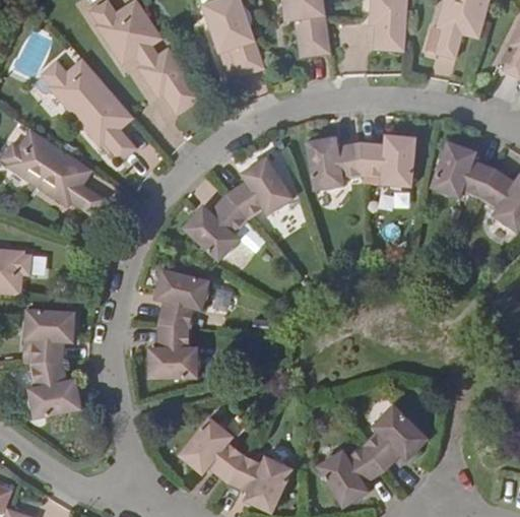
[(266,71),(241,0),(211,0),(212,3),(202,7),(209,30),(213,29),(215,36),(211,37),(219,58),(231,55),(241,81),(266,71)]
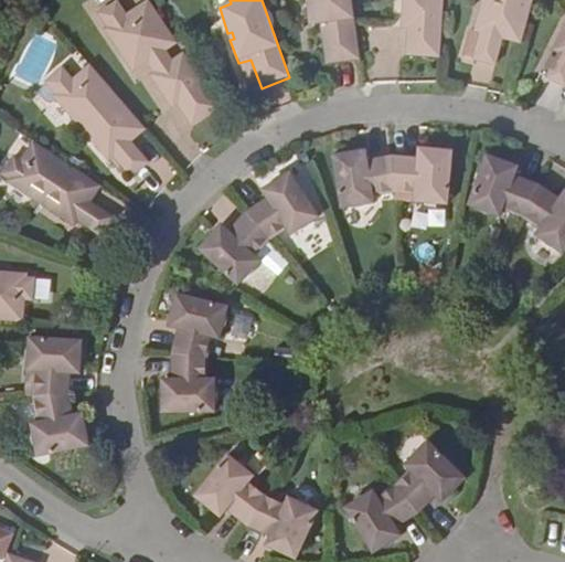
[(305,0),(308,28),(319,27),(324,67),(359,62),(350,0),(305,0)]
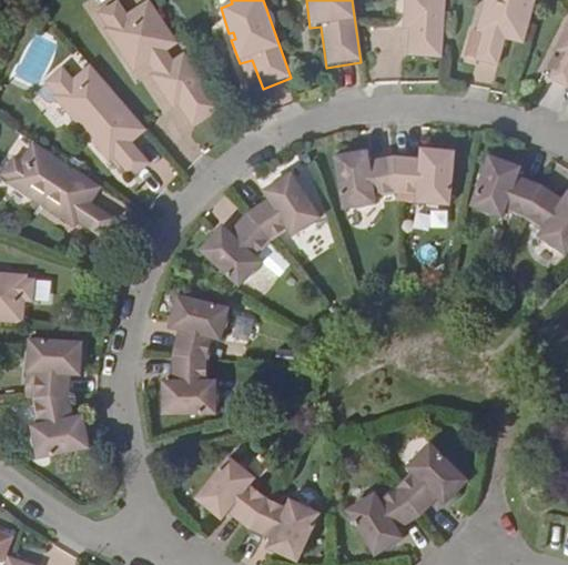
[(407,54),(442,57),(444,0),(404,0),(403,28),(409,28),(407,54)]
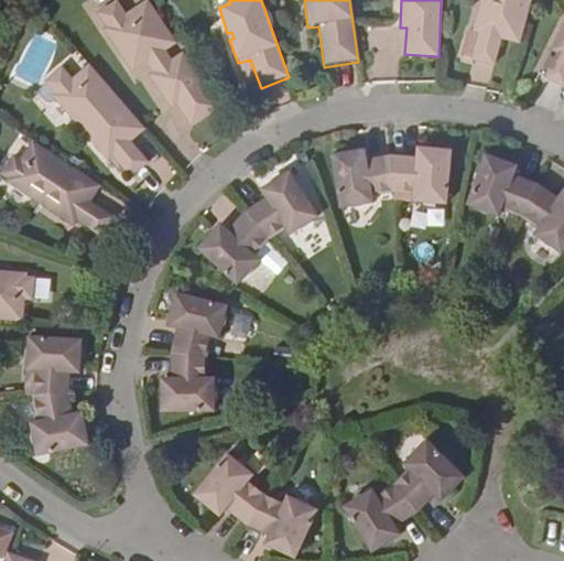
[(478,0),(470,31),(475,32),(483,2),(491,4),(494,0),(478,0)]
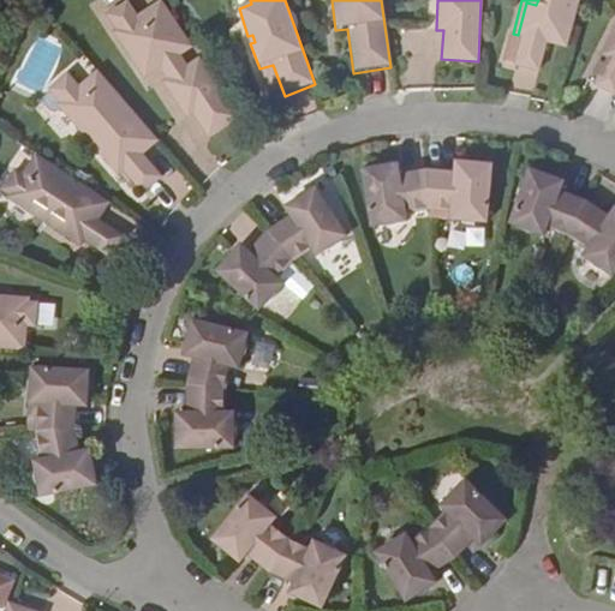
[(547,42),(565,47),(577,0),(538,0),(536,5),(526,3),(518,35),(521,36),(515,64),(538,70),(547,42)]
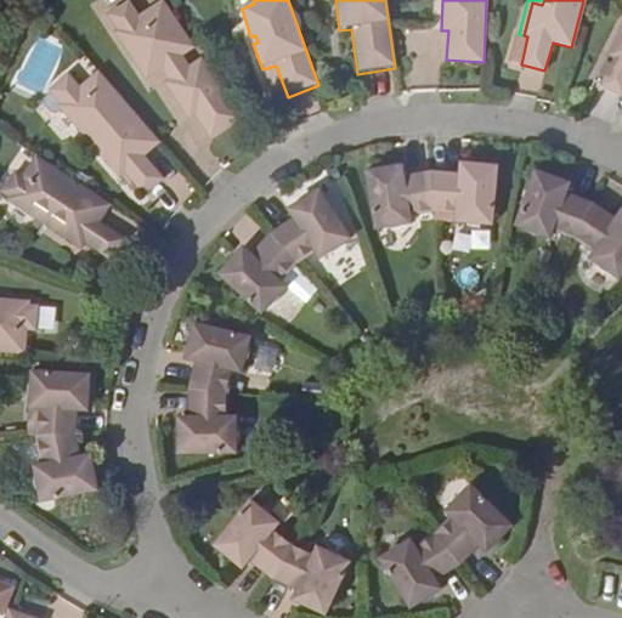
[(193,44),(165,3),(140,20),(129,4),(111,17),(120,32),(117,35),(147,81),(164,71),(173,81),(168,86),(191,120),(196,117),(213,141),(244,120),(203,60),(207,56),(208,54),(208,50),(207,46),(204,45),(202,41),(198,41),(193,44)]
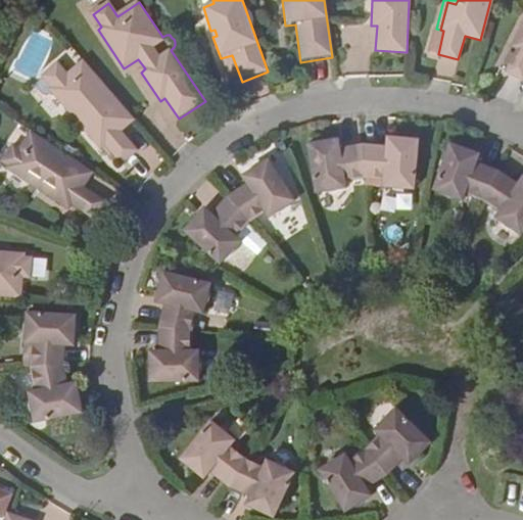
[(522,13),(509,44),(511,46),(522,20),(522,13)]
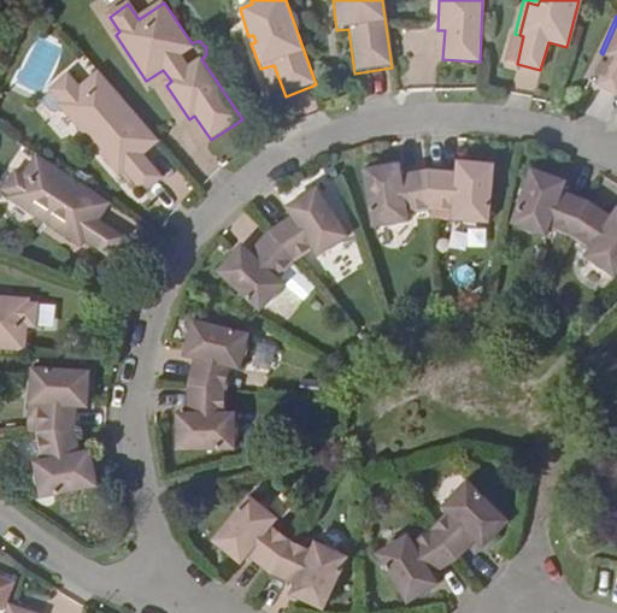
[(616,92),(616,24),(603,54),(607,57),(594,82),(616,93),(616,92)]
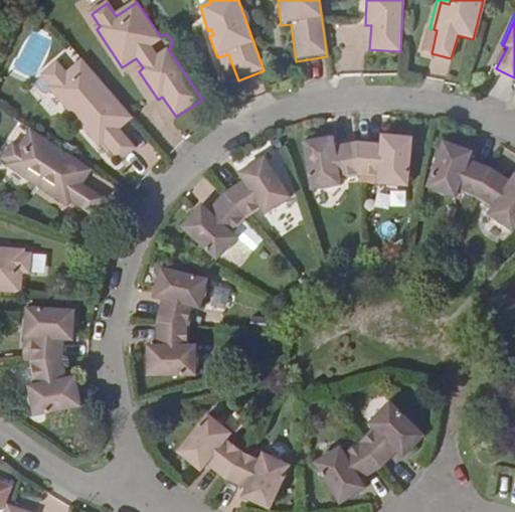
[(131,115),(80,56),(65,70),(56,59),(40,72),(41,75),(41,76),(74,118),(84,110),(91,116),(83,122),(100,141),(102,139),(118,159),(133,146),(117,126),(131,115)]
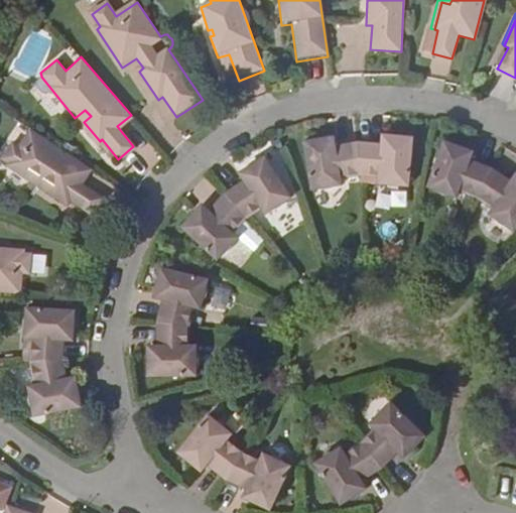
[(97,144),(100,141),(84,122),(91,116),(85,110),(75,118),(97,144)]
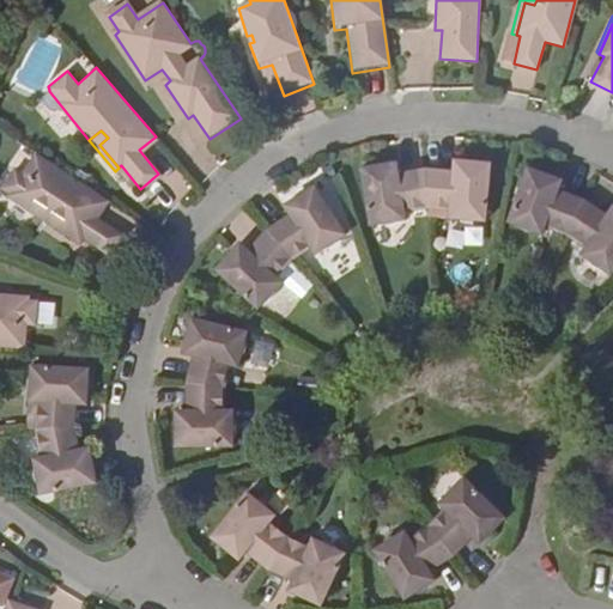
[(98,220),(111,202),(38,154),(23,175),(16,170),(2,189),(11,194),(8,198),(48,224),(55,213),(64,219),(59,226),(84,243),(85,241),(111,257),(126,238),(98,220)]
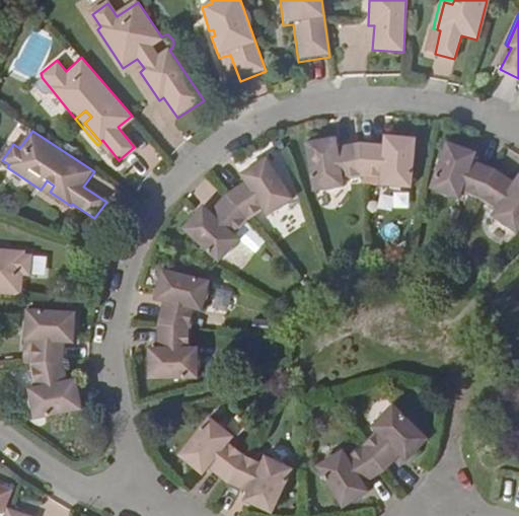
[(383,143),(359,142),(361,174),(380,175),(380,183),(386,183),(395,187),(405,186),(413,186),(417,134),(394,132),(394,137),(383,136),(383,143)]
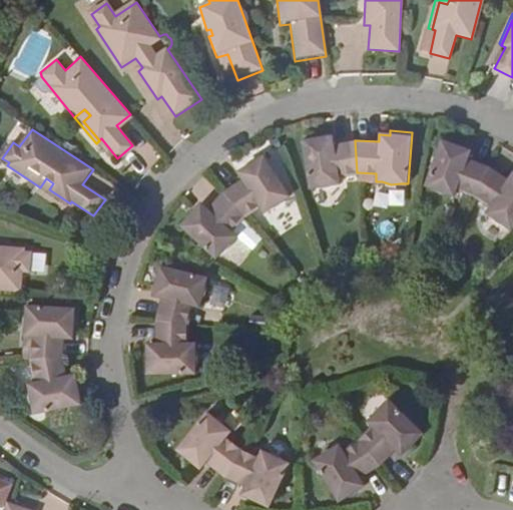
[(357,172),(355,140),(334,142),(334,136),(323,138),(322,133),(302,136),(309,186),(315,186),(325,187),(333,183),(341,182),(340,174),(357,172)]
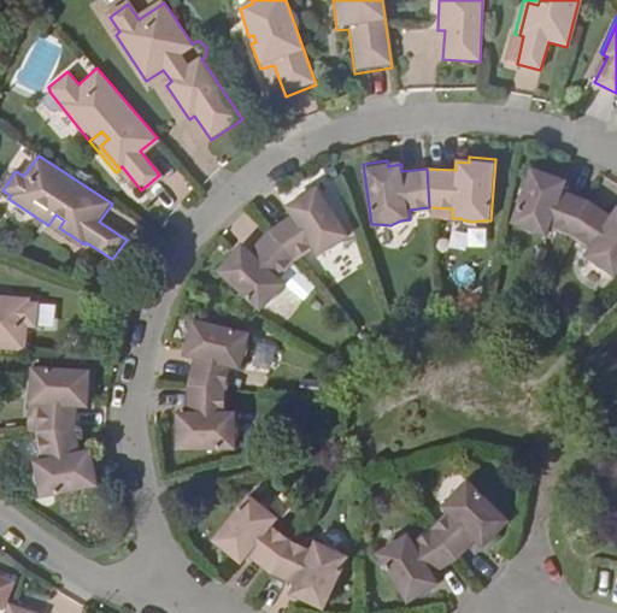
[(569,235),(589,196),(564,187),(566,182),(556,177),(558,172),(534,163),(511,218),(519,222),(528,228),(539,230),(546,234),(550,225),(569,235)]
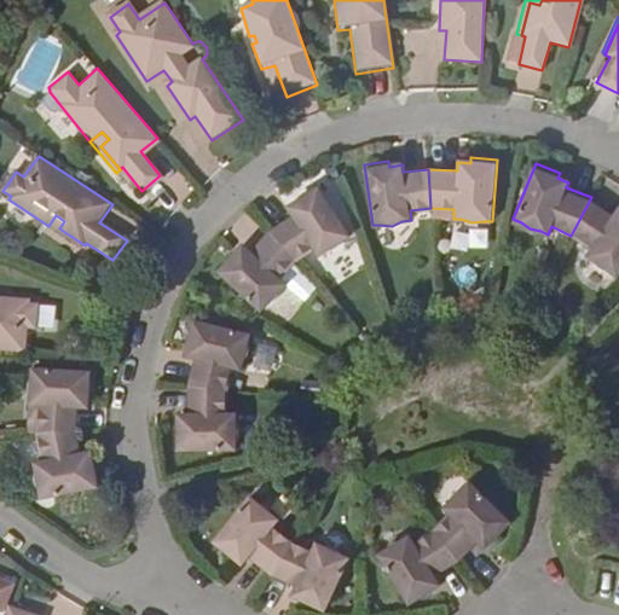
[(557,178),(568,183),(571,178),(560,173),(557,178)]
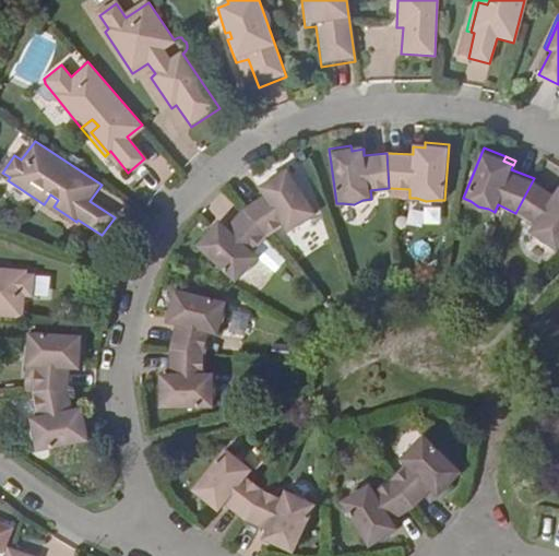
[(262,196),(244,209),(265,235),(282,223),(286,232),(292,227),(296,226),(299,225),(301,223),(305,220),(306,220),(306,219),(312,213),(284,168),(266,180),(269,184),(259,190),(262,196)]
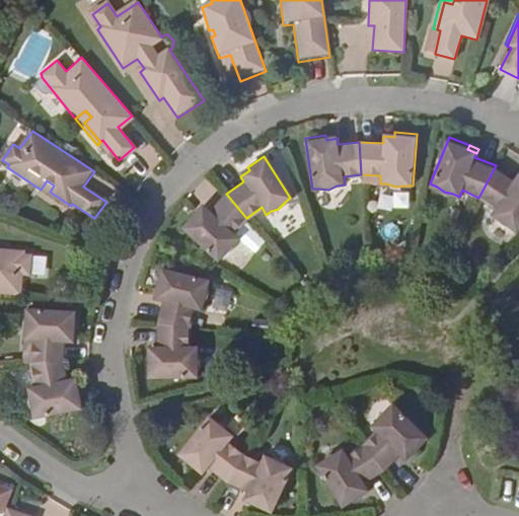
[(514,178),(496,165),(478,198),(495,207),(491,213),(496,215),(502,223),(511,226),(517,231),(518,227),(518,175),(517,174),(514,178)]
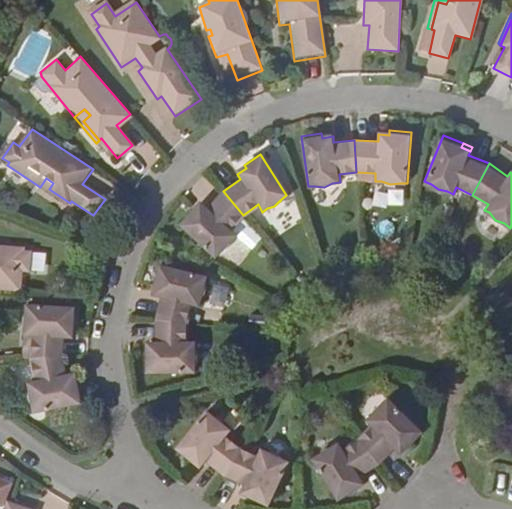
[(243,215),(223,191),(206,208),(202,203),(195,211),(192,209),(178,223),(214,256),(219,250),(221,250),(223,249),(225,246),(228,243),(230,239),(234,235),(229,230),(243,215)]
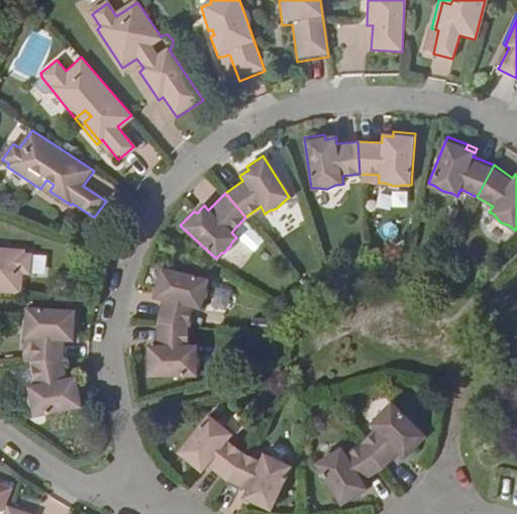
[(0,291),(16,293),(17,275),(26,275),(27,255),(20,254),(19,252),(0,250),(0,291)]
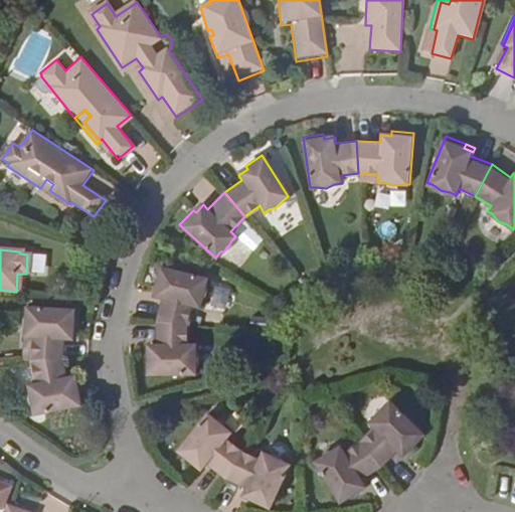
[(161,298),(156,321),(187,325),(191,305),(200,307),(202,297),(205,292),(205,283),(206,278),(159,267),(154,286),(158,287),(155,297),(161,298)]
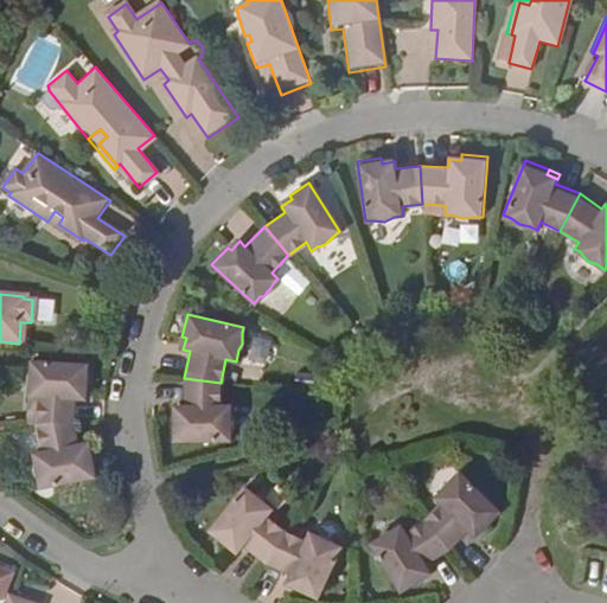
[(24,403),(26,424),(37,424),(75,422),(70,396),(77,395),(75,379),(78,379),(75,358),(17,366),(19,373),(18,384),(23,395),(24,403)]
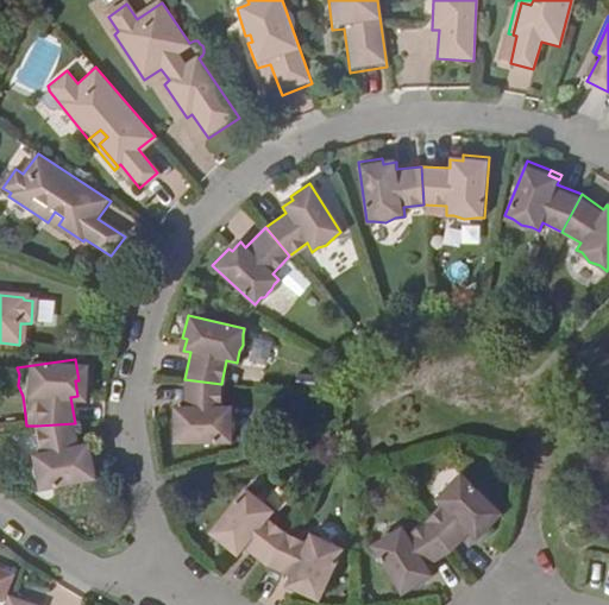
[(221,384),(184,379),(183,405),(176,404),(175,417),(173,417),(173,441),(230,440),(230,429),(231,422),(231,416),(230,404),(221,404),(221,384)]
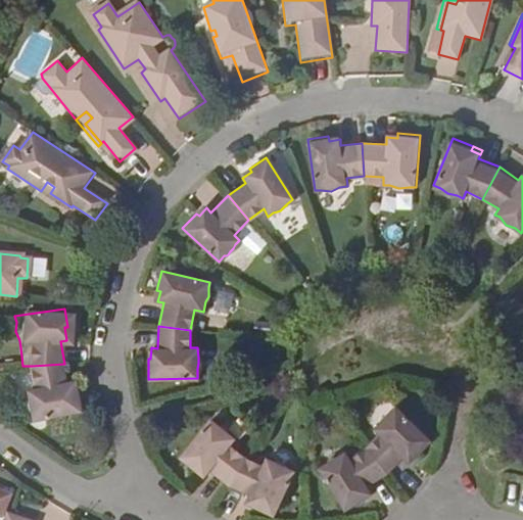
[(63,386),(64,364),(32,366),(32,384),(24,383),(24,391),(21,398),(22,405),(24,409),(22,416),(74,418),(74,397),(68,397),(69,394),(69,386),(63,386)]
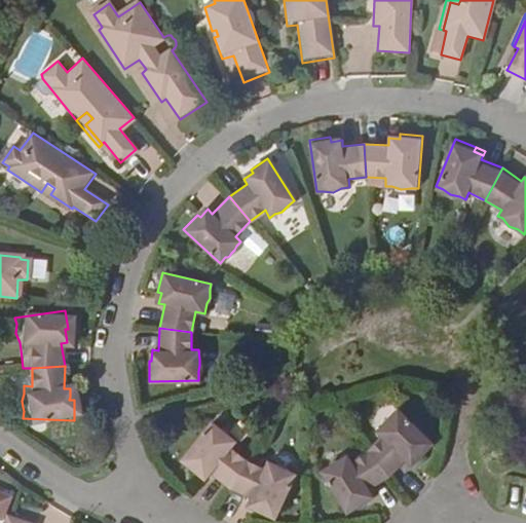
[(367,450),(387,476),(403,460),(408,465),(415,458),(416,460),(430,446),(396,410),(391,415),(382,421),(377,428),(374,434),(379,439),(367,450)]
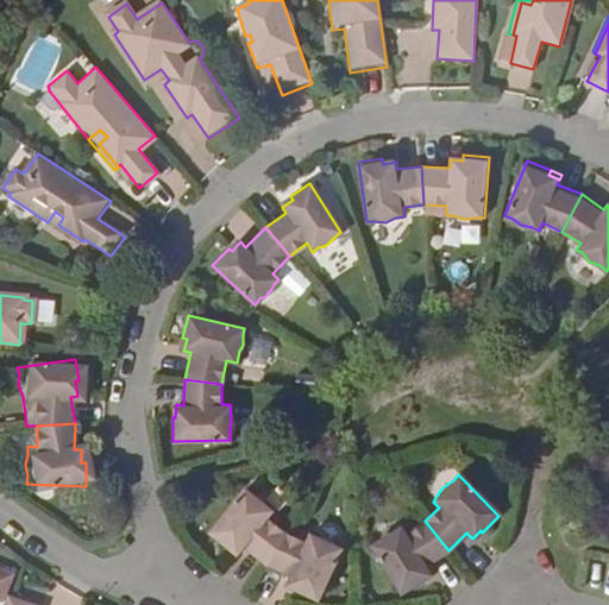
[(246,550),(265,563),(286,531),(268,520),(274,512),(259,499),(251,497),(244,491),(208,535),(227,550),(230,547),(240,555),(245,548),(246,550)]
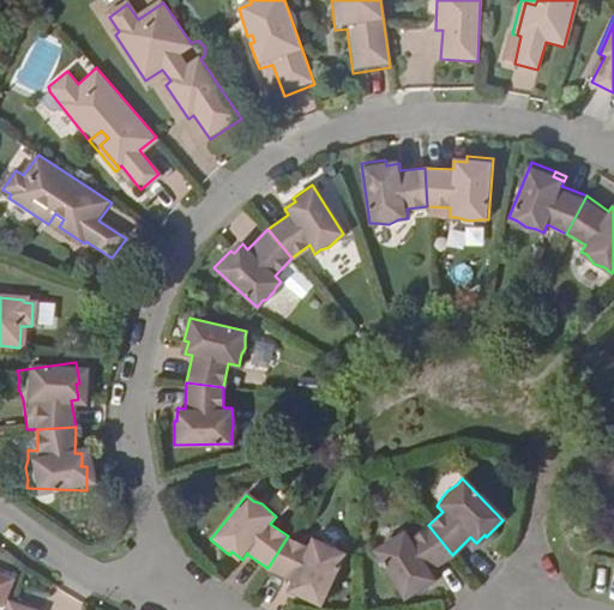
[(429,572),(452,555),(428,525),(409,539),(403,531),(386,539),(374,550),(404,599),(423,587),(421,581),(432,574),(429,572)]
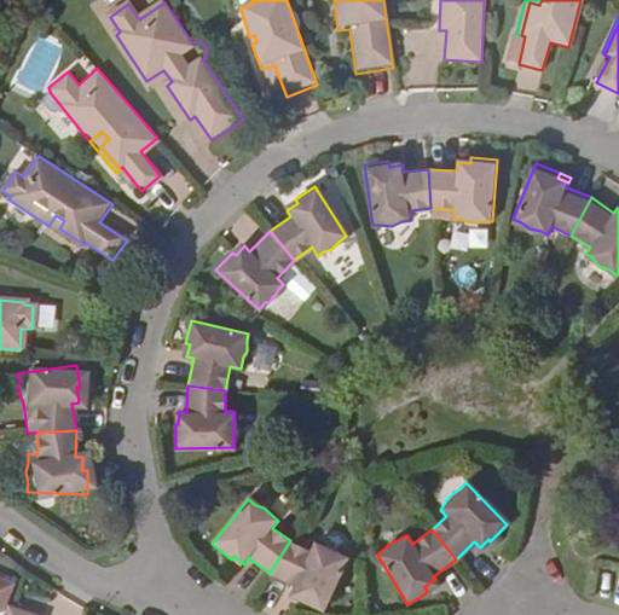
[(290,540),(270,573),(295,586),(291,592),(304,598),(302,601),(323,611),(347,558),(337,553),(331,549),(324,546),(316,544),(310,551),(290,540)]
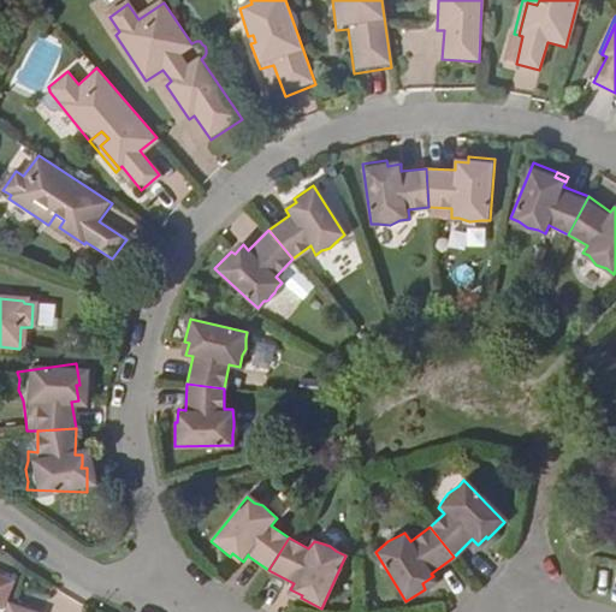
[(0,568),(0,601),(6,604),(13,570),(0,568)]
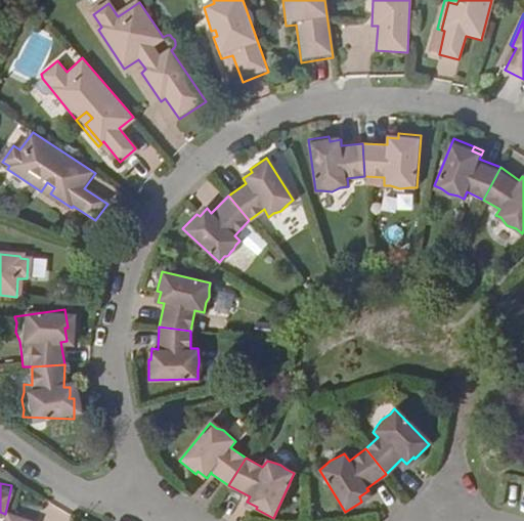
[(32,520),(6,512),(3,520),(32,520)]
